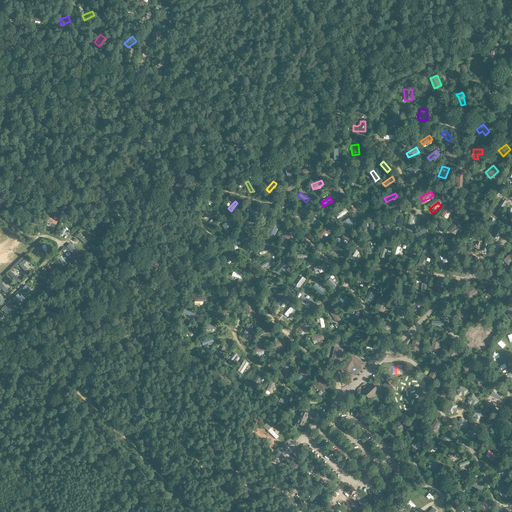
[(475,206),(472,206),(466,205),(465,209),(470,209),(469,215),(473,215),(475,206)]
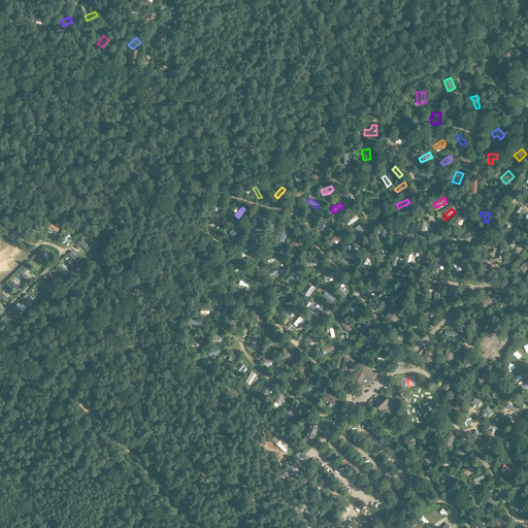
[(10,222),(14,224),(20,215),(14,212),(10,222)]
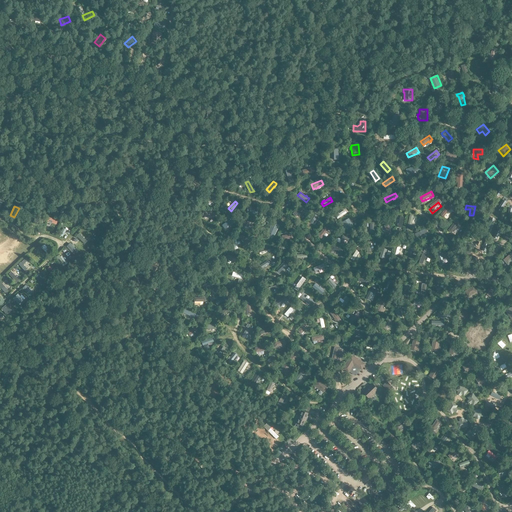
[(303,209),(301,207),(294,214),(295,216),(303,209)]
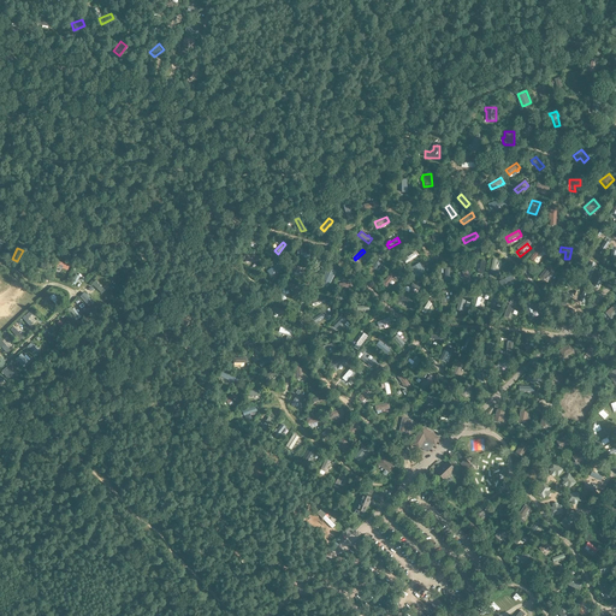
[(533,261),(542,252),(538,249),(529,259),(533,261)]
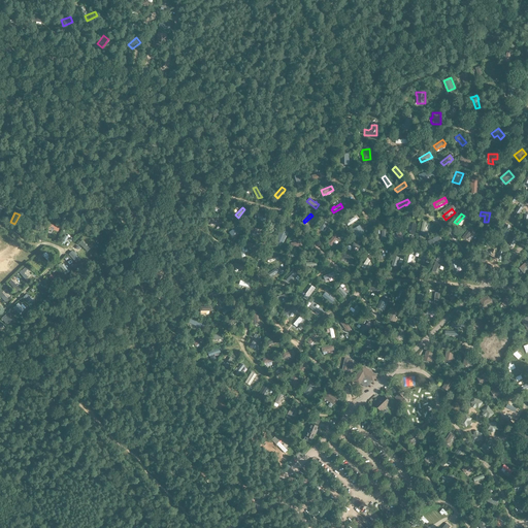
[(355,217),(350,221),(349,220),(348,221),(348,222),(345,223),(348,225),(348,226),(357,220),(355,217)]
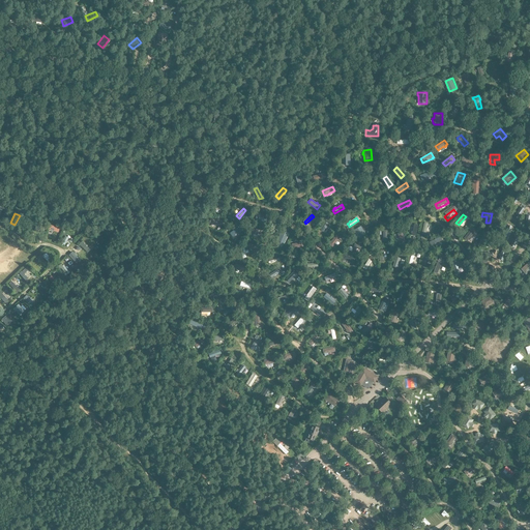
[(29,224),(36,227),(34,231),(37,232),(39,228),(40,228),(41,225),(31,221),(29,224)]
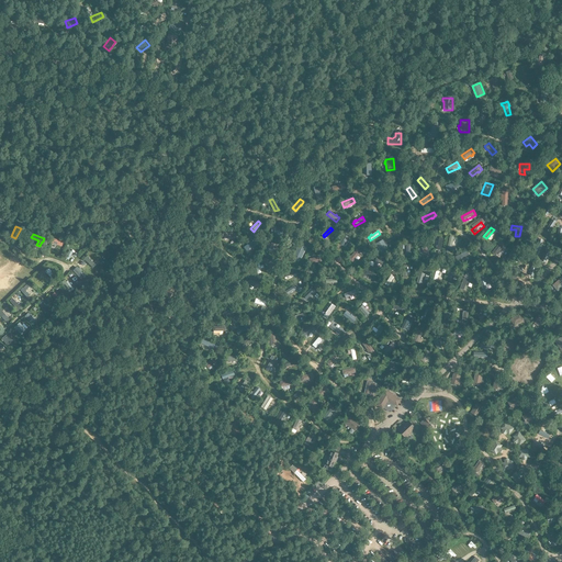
[(247,251),(253,247),(254,248),(256,247),(255,246),(257,245),(254,240),(245,247),(247,251)]
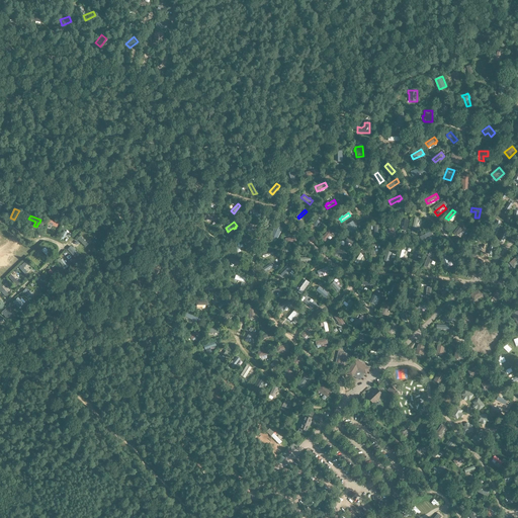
[(245,226),(247,227),(247,228),(249,229),(249,228),(255,230),(257,226),(246,222),(245,226)]
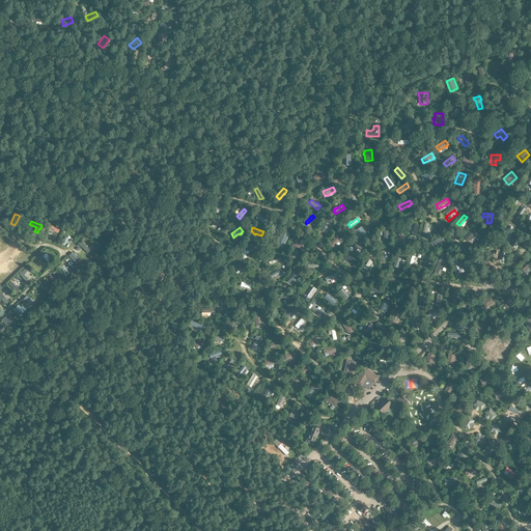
[(361,227),(355,231),(360,241),(366,236),(361,227)]
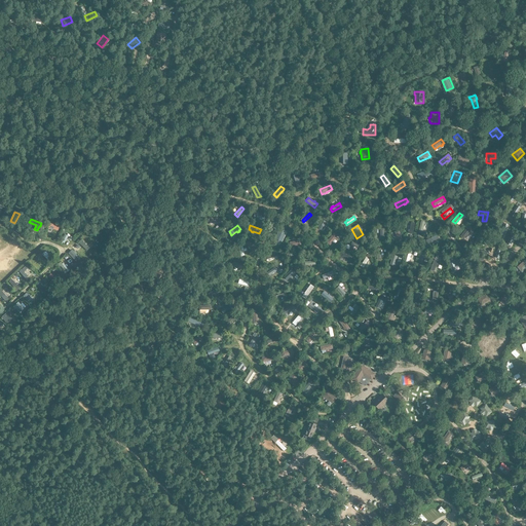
[(503,229),(505,231),(504,231),(506,233),(506,232),(511,237),(515,233),(506,226),(503,229)]
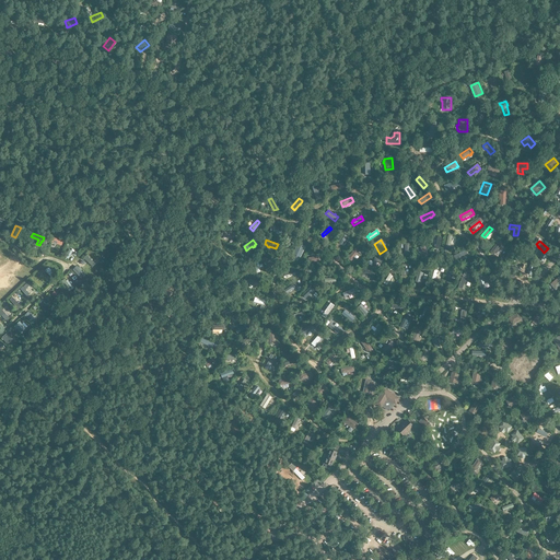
[(494,255),(498,249),(499,251),(501,248),(500,247),(501,246),(497,243),(490,252),(494,255)]
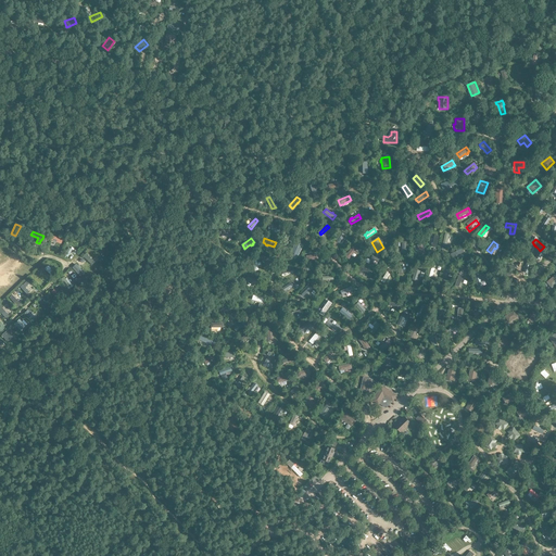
[(295,242),(290,253),(298,256),(303,245),(295,242)]
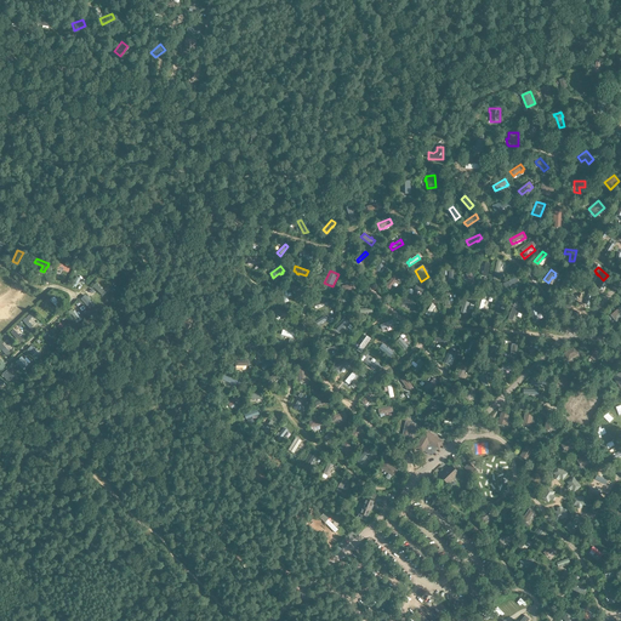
[(466,274),(469,281),(468,281),(469,284),(471,284),(471,286),(477,284),(472,272),(466,274)]
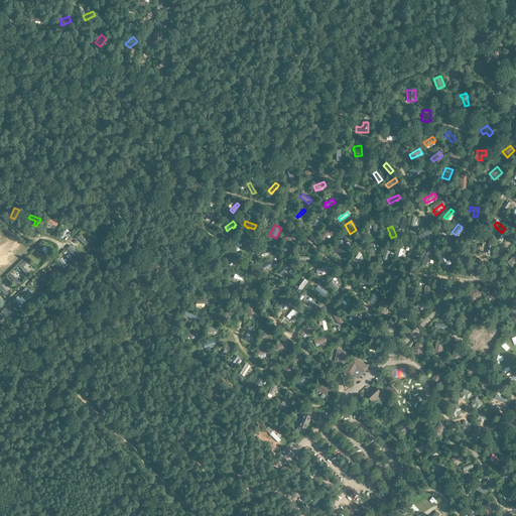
[(324,241),(329,235),(329,236),(331,234),(330,234),(331,232),(328,229),(319,238),(324,241)]
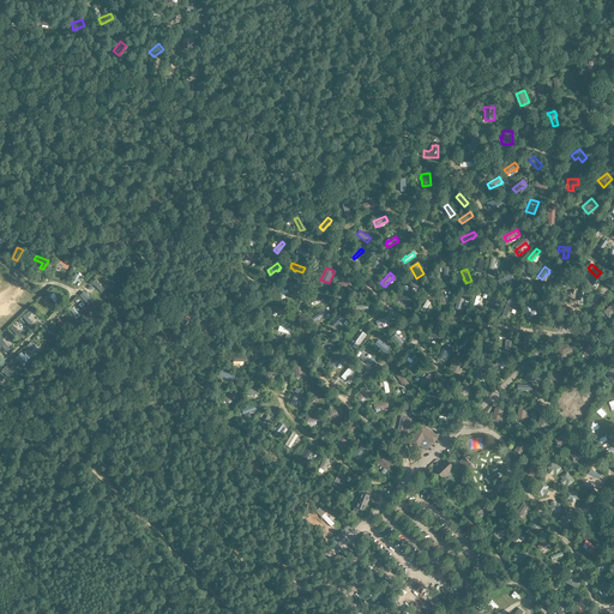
[(511,274),(498,280),(499,284),(512,278),(511,274)]
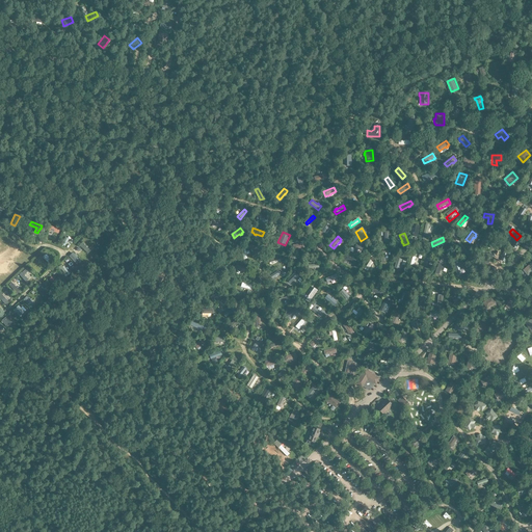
[(501,243),(499,242),(498,241),(491,249),(496,254),(503,245),(501,243)]
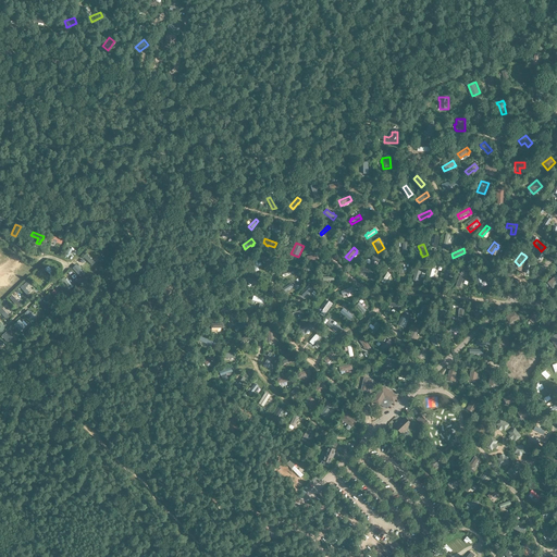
[(83,257),(93,265),(95,262),(86,255),(83,257)]
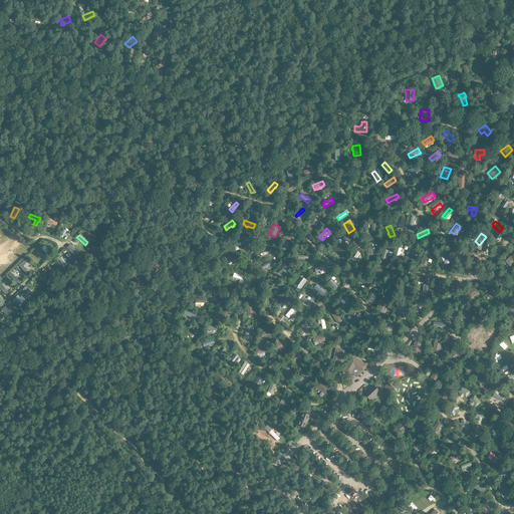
[(78,254),(70,245),(68,248),(75,256),(78,254)]
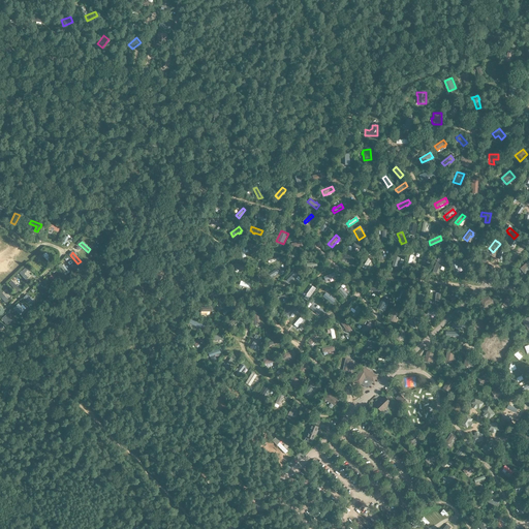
[(51,259),(44,253),(42,255),(49,261),(51,259)]
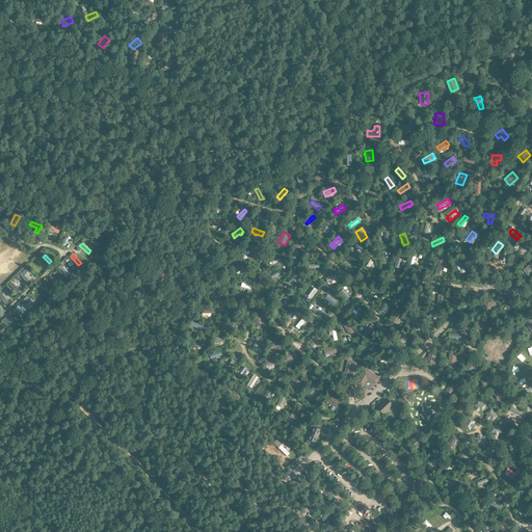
[(440,275),(442,267),(443,268),(444,266),(443,265),(444,263),(440,262),(435,273),(440,275)]
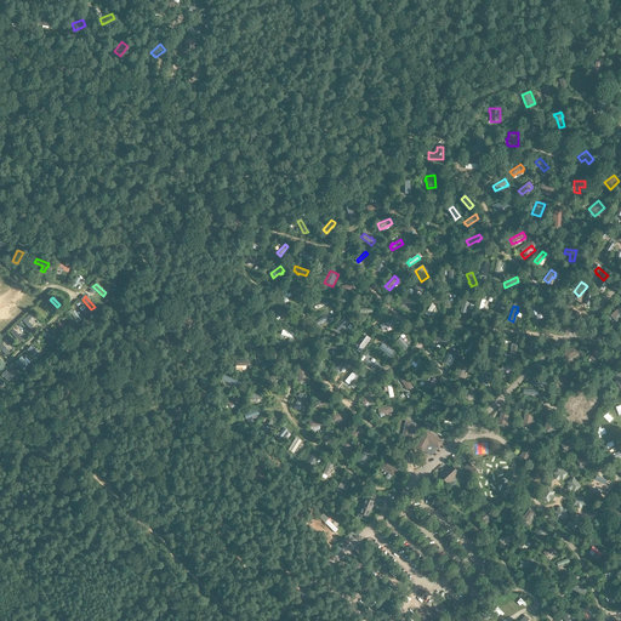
[(616,323),(620,317),(620,308),(620,307),(610,315),(616,323)]
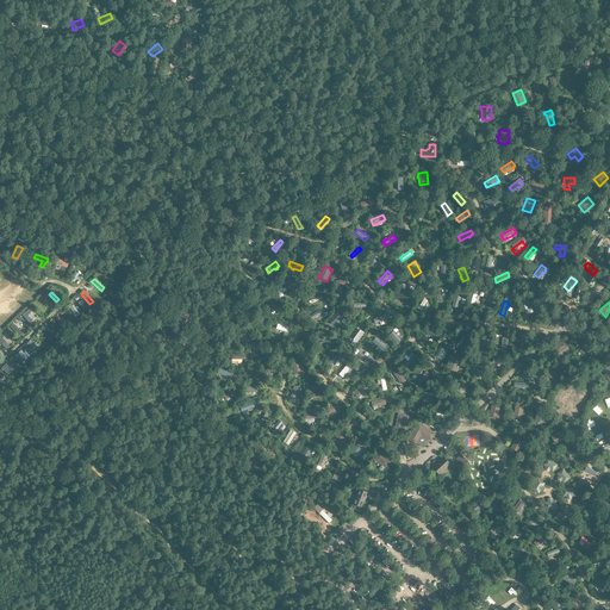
[(67,306),(74,317),(78,315),(70,304),(67,306)]
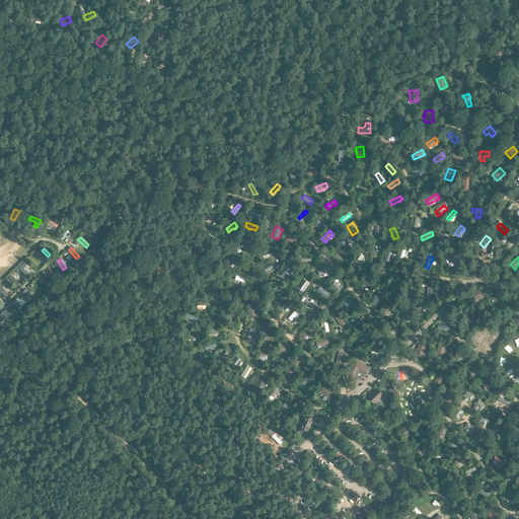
[(228,263),(235,265),(234,266),(236,267),(237,266),(238,267),(240,262),(230,258),(228,263)]
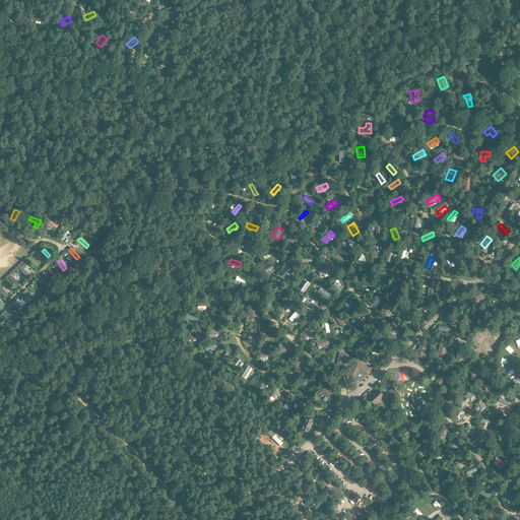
[(21,266),(18,268),(25,275),(27,272),(23,269),(28,265),(25,262),(21,266)]
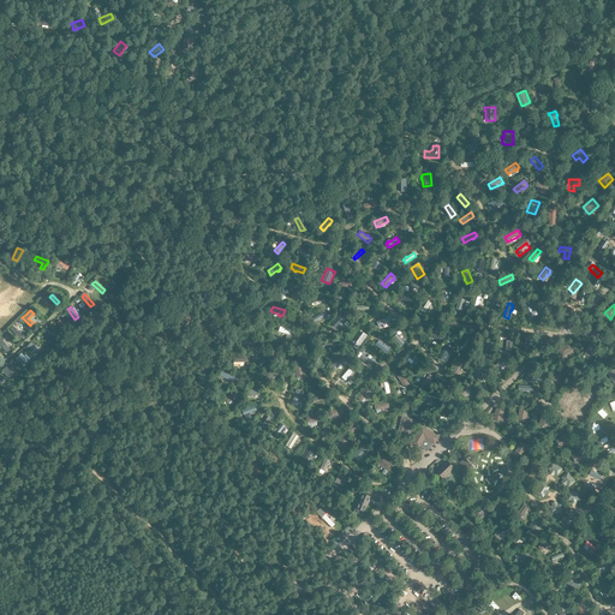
[(323,312),(314,318),(316,322),(326,315),(323,312)]
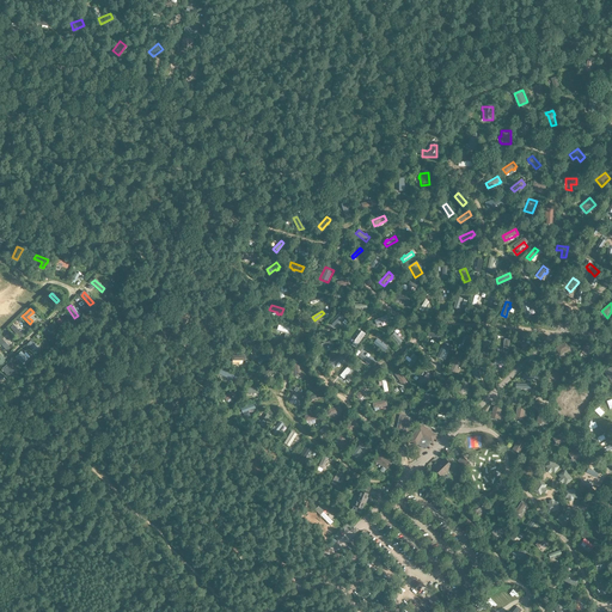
[(340,311),(334,320),(337,323),(343,313),(340,311)]
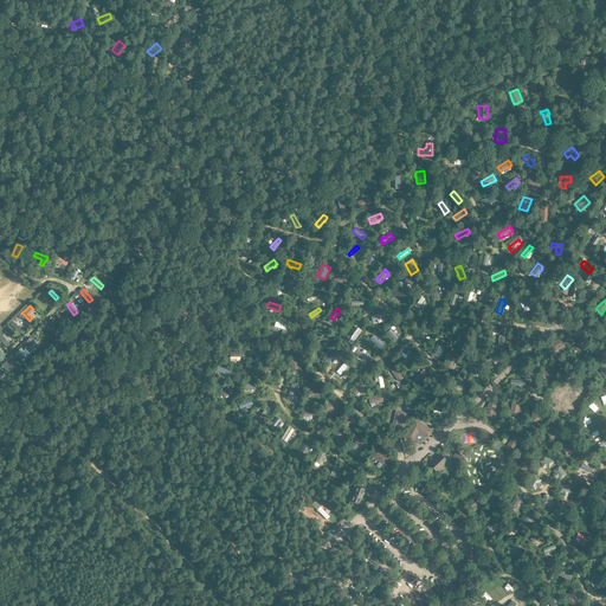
[(58,316),(55,318),(62,326),(65,322),(58,316)]
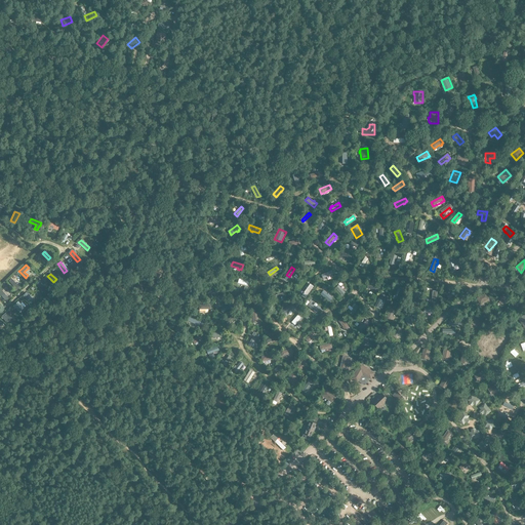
[(19,287),(11,279),(8,281),(16,290),(19,287)]
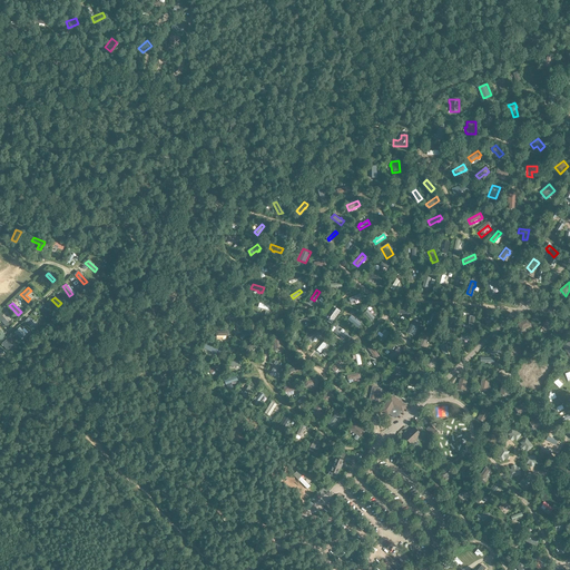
[(42,306),(39,310),(46,318),(50,315),(42,306)]
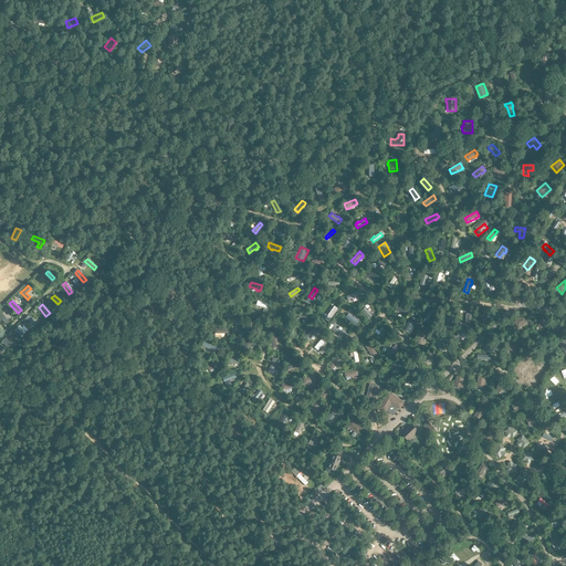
[(337,308),(334,305),(326,316),(329,320),(337,308)]
